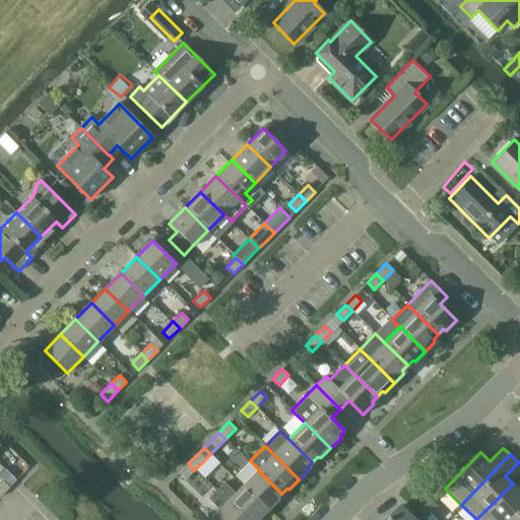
[(186,478),(194,470),(188,463),(179,472),(186,478)]
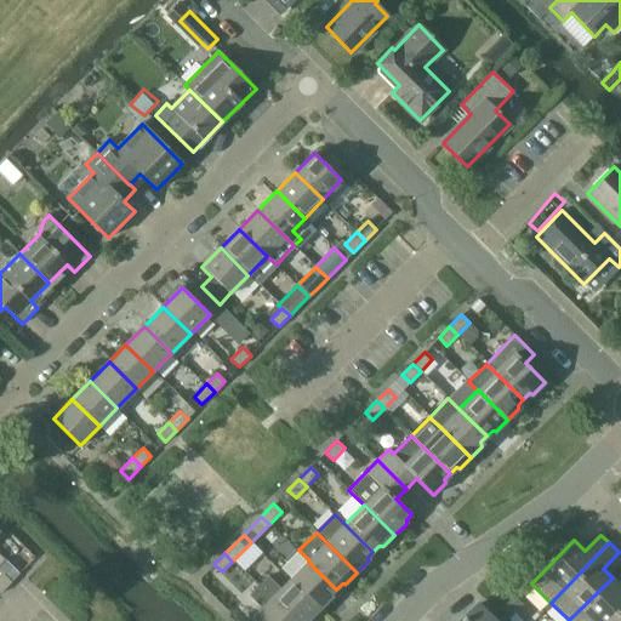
[(308,562),(290,580),(320,610),(331,598),(331,594),(336,590),(308,562)]
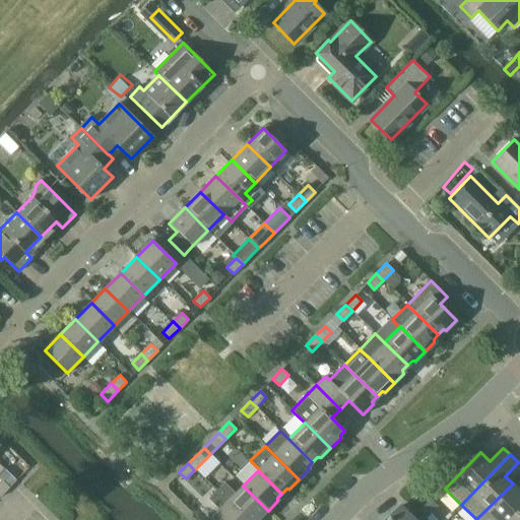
[(0,497),(9,488),(3,481),(2,480),(0,482),(0,497)]
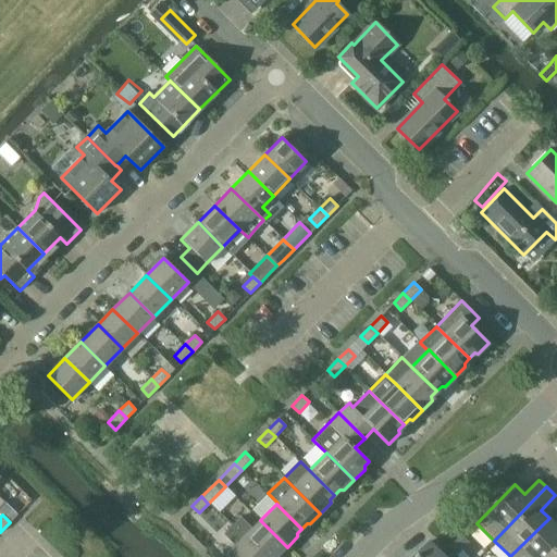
[(240,516),(231,525),(243,537),(262,556),(276,556),(287,547),(260,520),(252,528),(240,516)]
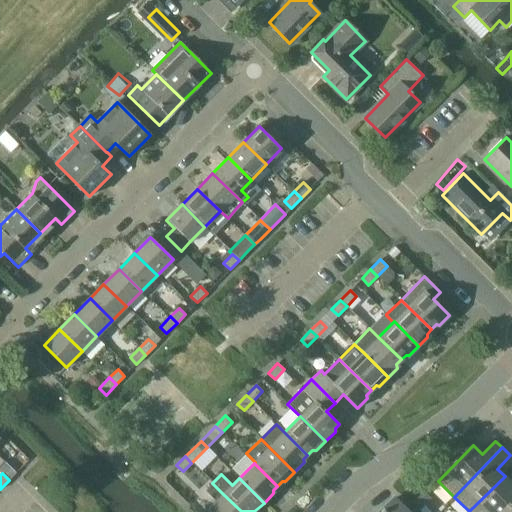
[(469,511),(497,511),(511,497),(511,482),(505,476),(469,511)]
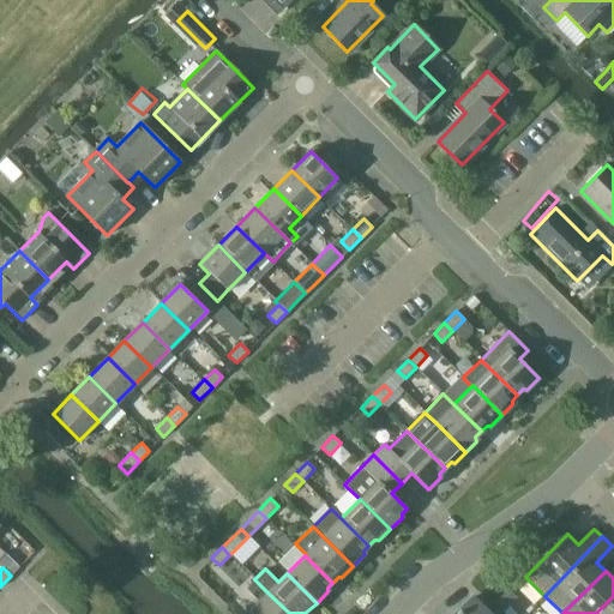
[(254,579),(246,588),(259,601),(250,611),(253,613),(289,613),(268,593),(254,579)]
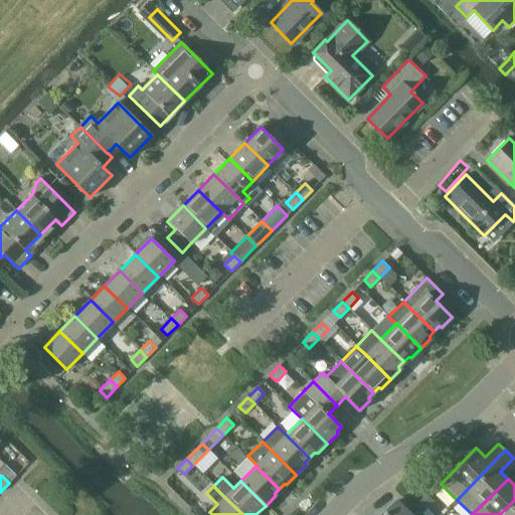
[(412,514),(397,500),(381,514),(412,514)]
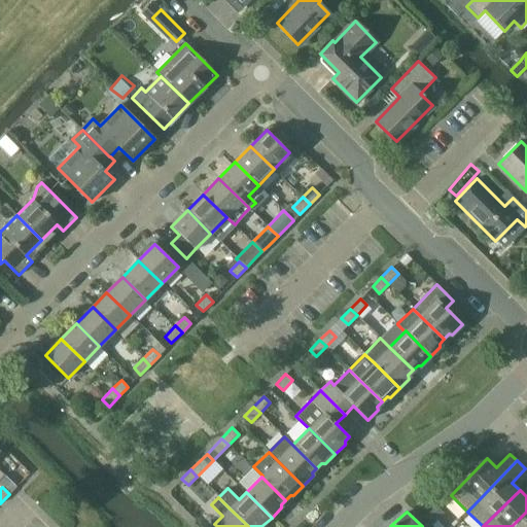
[(526,526),(526,512),(512,526),(526,526)]
